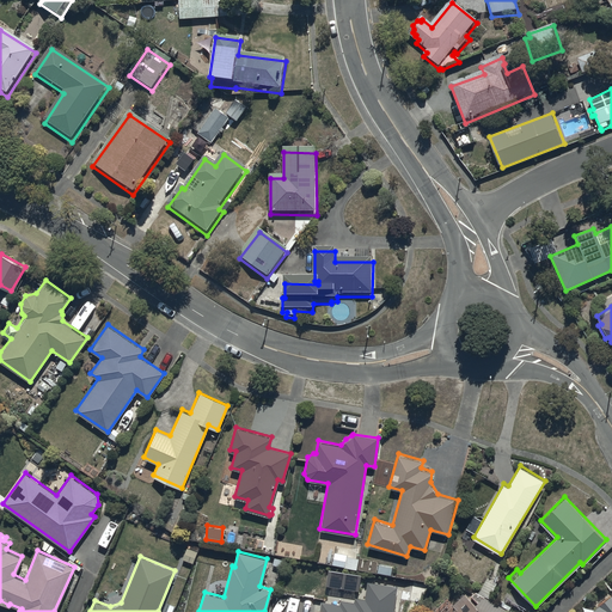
[(318,611),(393,611),(398,586),(367,581),(363,597),(356,595),(355,600),(340,598),(338,603),(320,600),(318,611)]
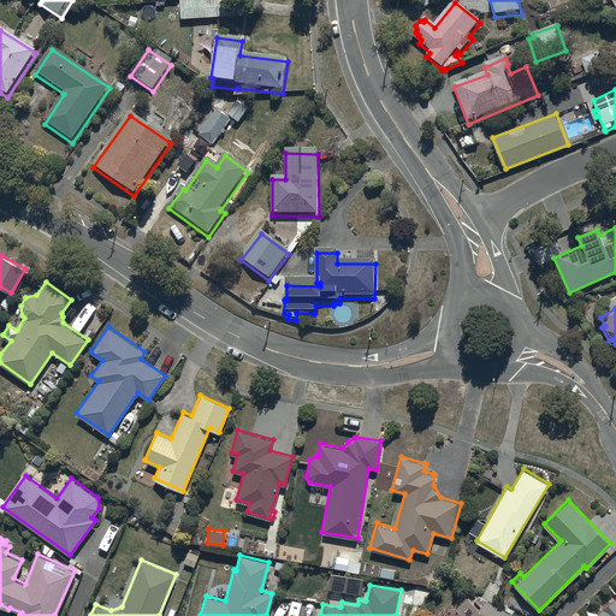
[(507,615),(510,614),(489,599),(481,606),(467,594),(455,606),(458,610),(451,615),(507,615)]
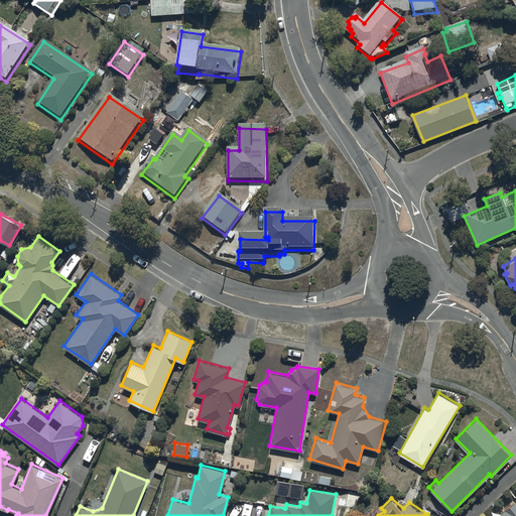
[(515,515),(515,499),(506,508),(507,509),(497,515),(515,515)]
